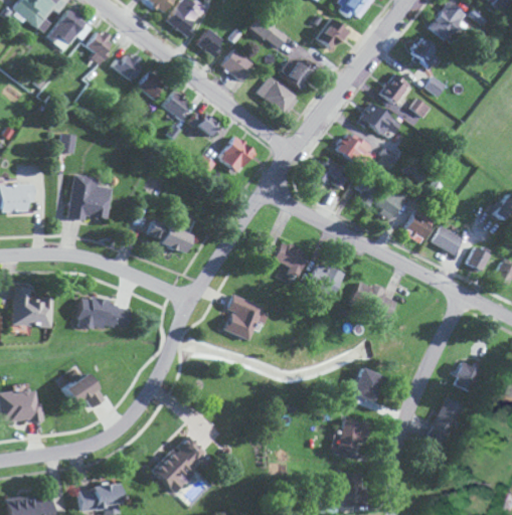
[(59,0),(20,0),(13,10),(38,29),(59,0)]
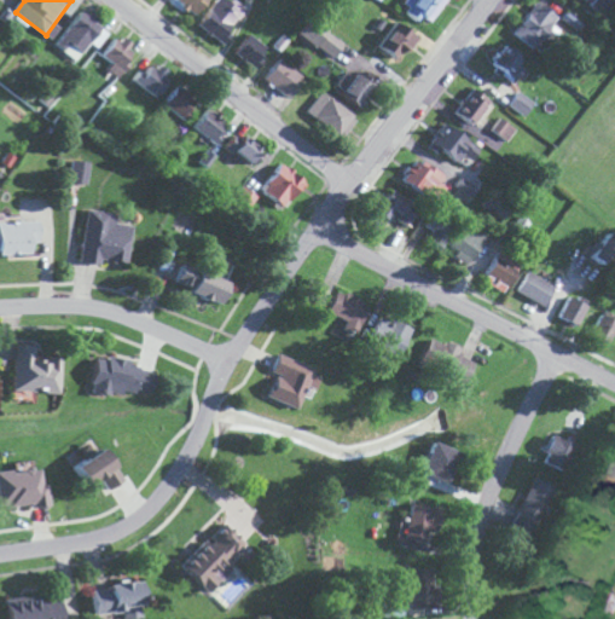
[(209,0),(175,0),(197,16),(209,0)]
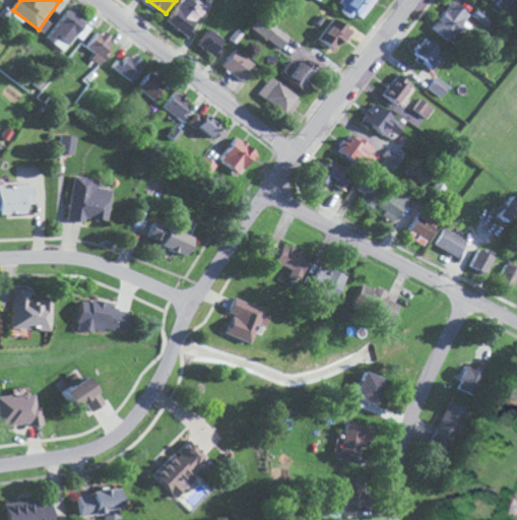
[(207,8),(196,0),(184,0),(169,20),(189,38),(195,29),(192,26),(207,8)]
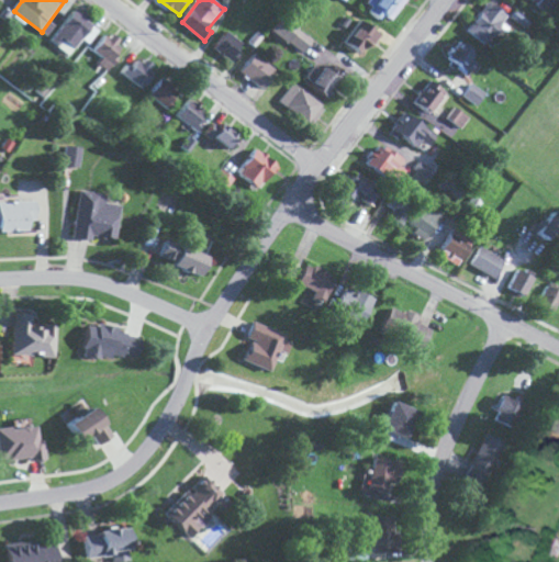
[(383,19),(387,14),(393,20),(411,0),(370,0),(367,4),(383,19)]
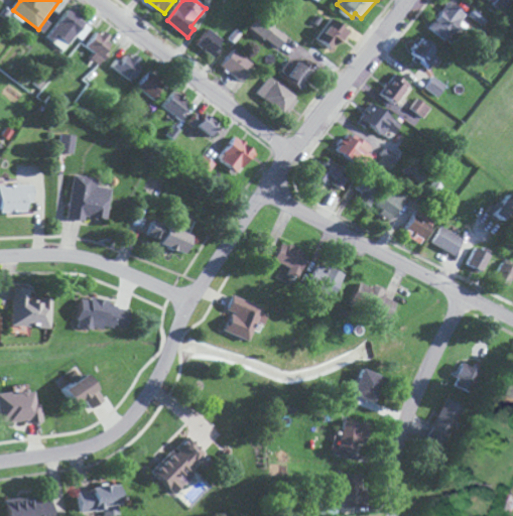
[(430,28),(450,42),(470,14),(451,1),(430,28)]
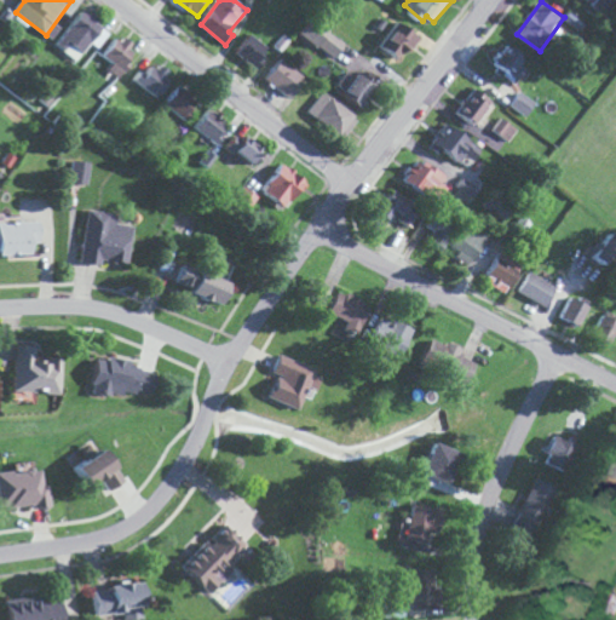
[(76,61),(91,42),(98,49),(110,32),(84,11),(57,45),(76,61)]
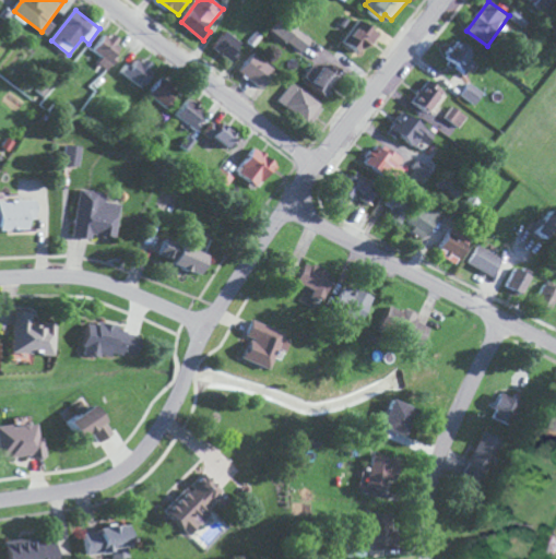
[(303,55),(314,40),(282,15),(271,30),(303,55)]
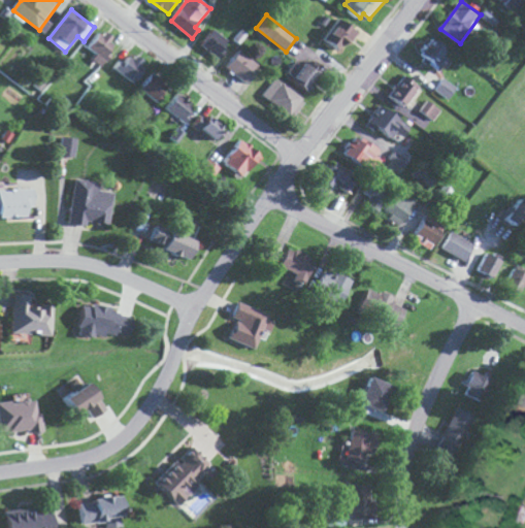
[(341,53),(358,32),(342,19),(326,39),(341,53)]
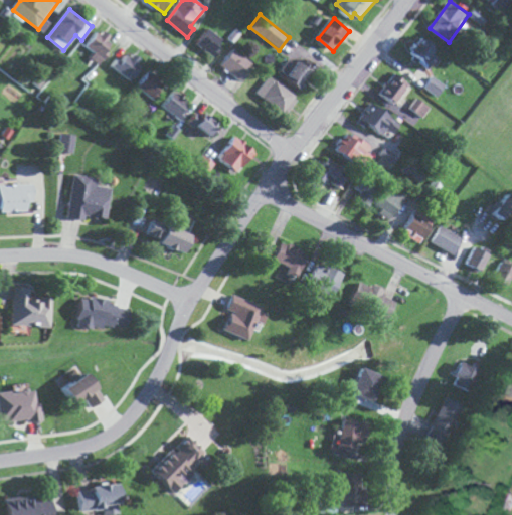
[(222,51),(217,47),(224,39),(209,28),(197,43),(216,58),(222,51)]
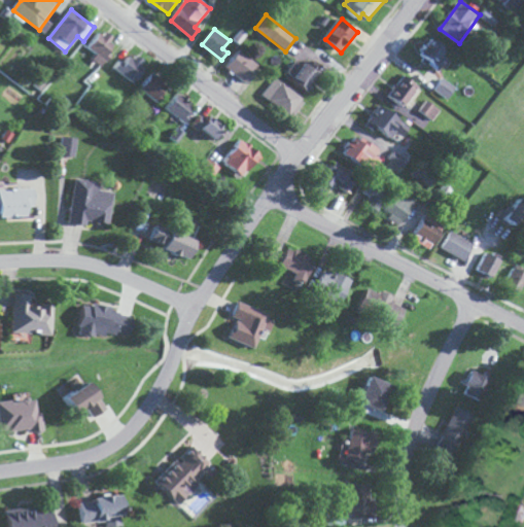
[(88,47),(97,55),(93,60),(101,66),(118,43),(101,30),(88,47)]
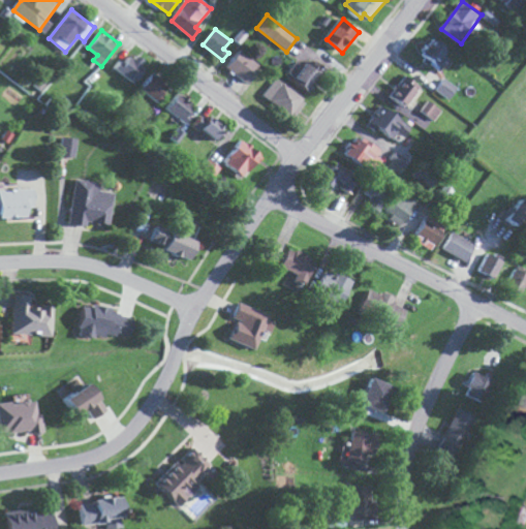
[(453,55),(434,39),(422,55),(440,69),(453,55)]
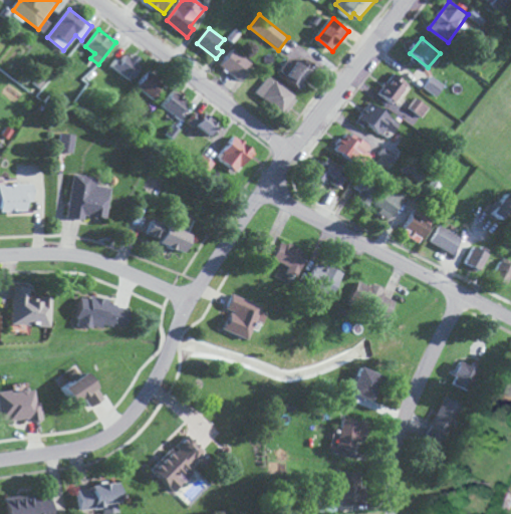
[(240,80),(254,63),(235,48),(222,65),(240,80)]
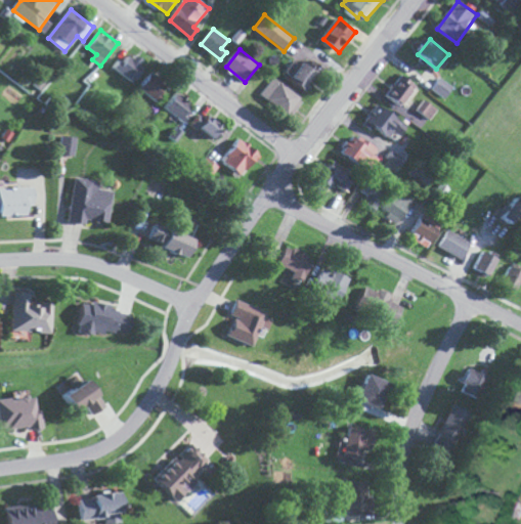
[(134,82),(144,63),(127,53),(117,71),(134,82)]
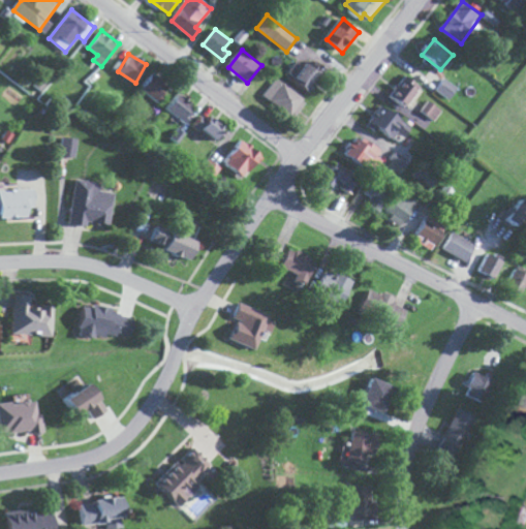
[(322,72),(306,61),(294,81),(310,92),(322,72)]
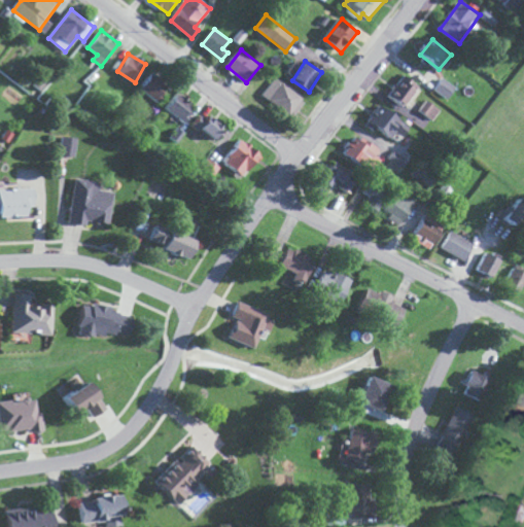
[(155,99),(167,85),(152,73),(141,88),(155,99)]
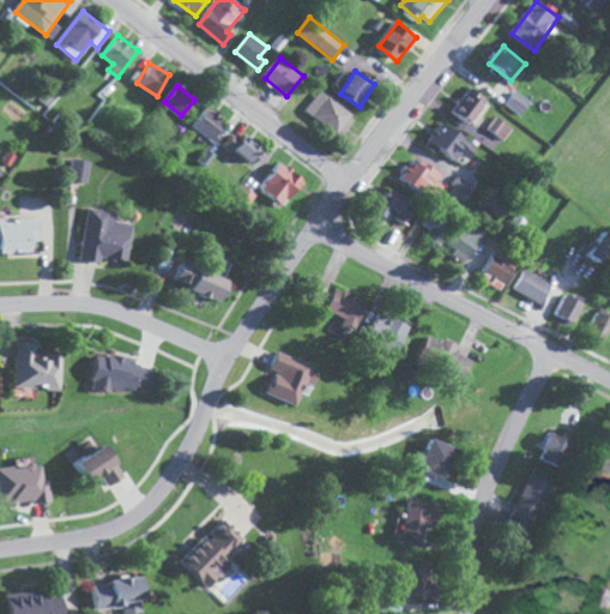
[(495,103),(471,88),(456,113),(479,127),(495,103)]
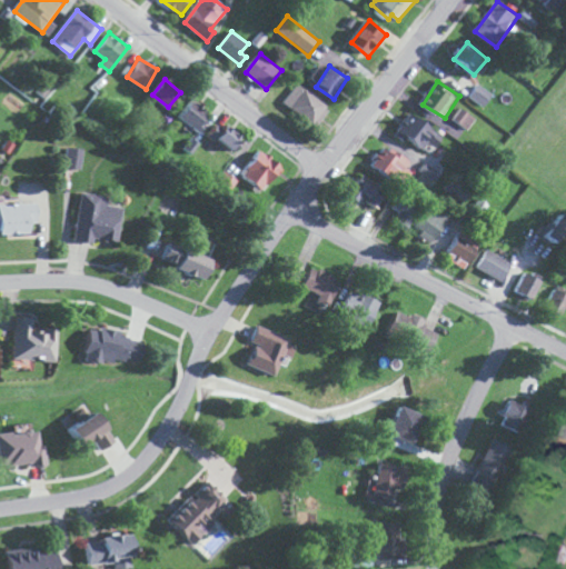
[(486,107),(495,93),(480,85),(472,97),(486,107)]
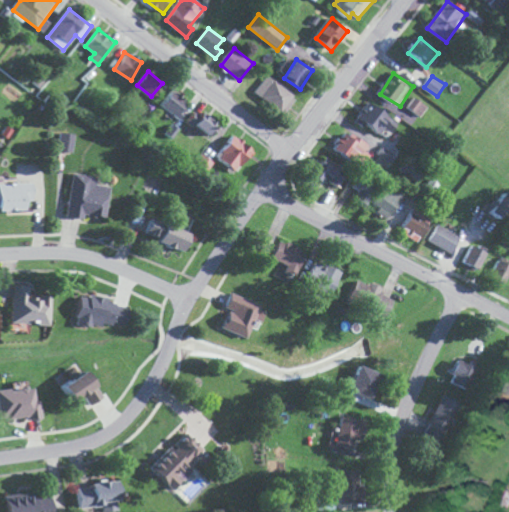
[(288,113),(299,96),(267,77),(257,94),(288,113)]
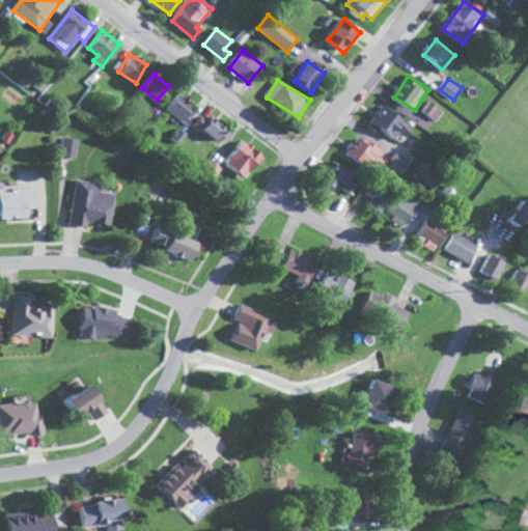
[(195,108),(181,94),(168,108),(183,121),(195,108)]
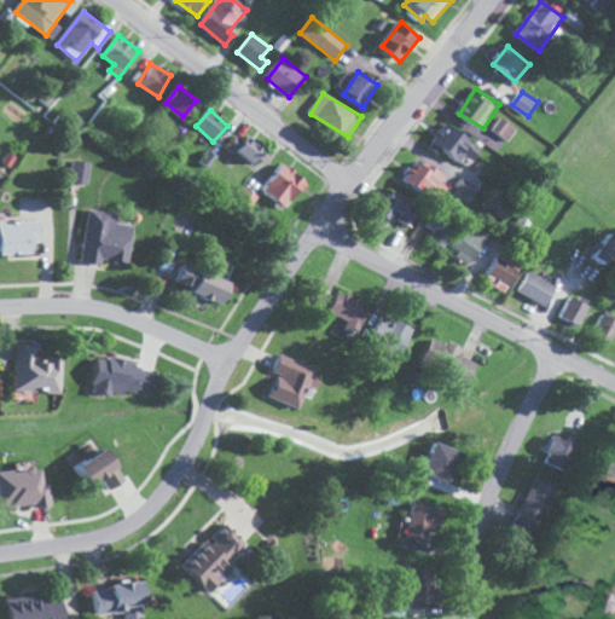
[(520,128),(504,119),(495,132),(511,142),(520,128)]
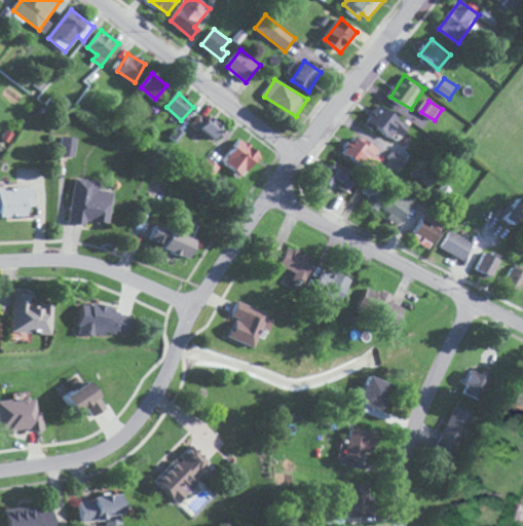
[(367,123),(390,139),(393,135),(411,147),(420,134),(379,105),(367,123)]
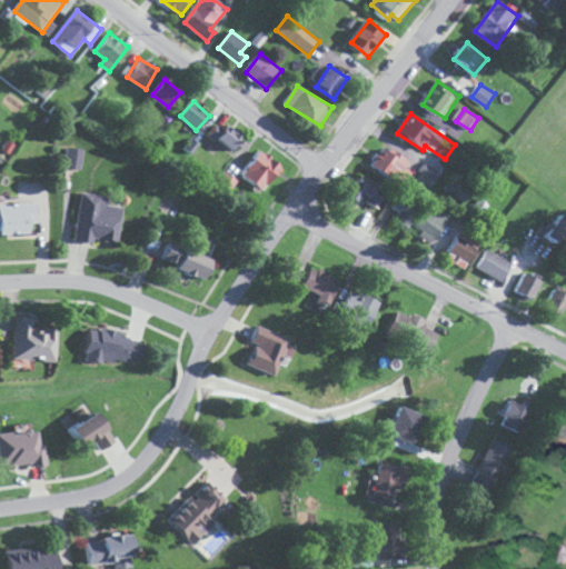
[(231,150),(241,135),(219,120),(209,137),(231,150)]
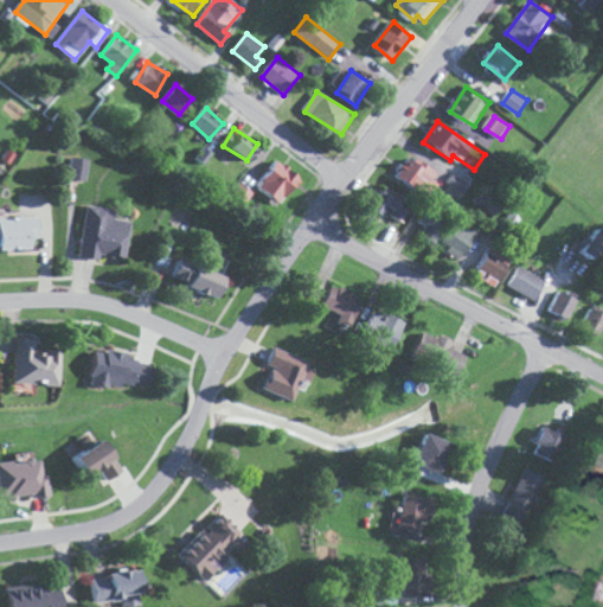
[(441,174),(411,155),(397,178),(427,196),(441,174)]
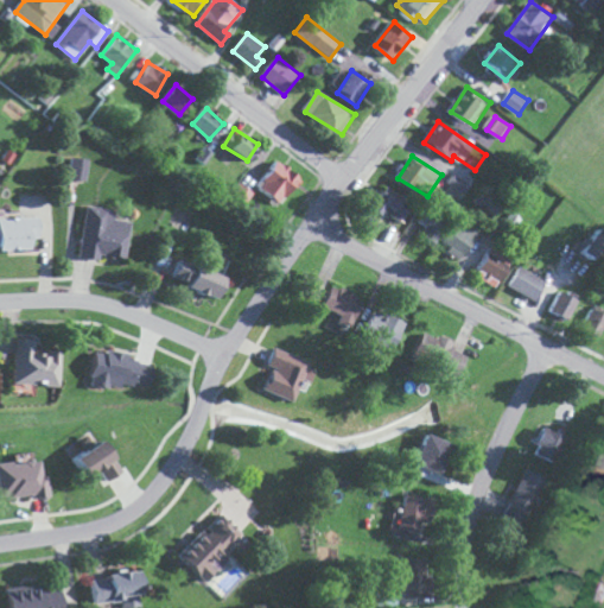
[(71,179),(88,181),(90,159),(72,158),(71,179)]
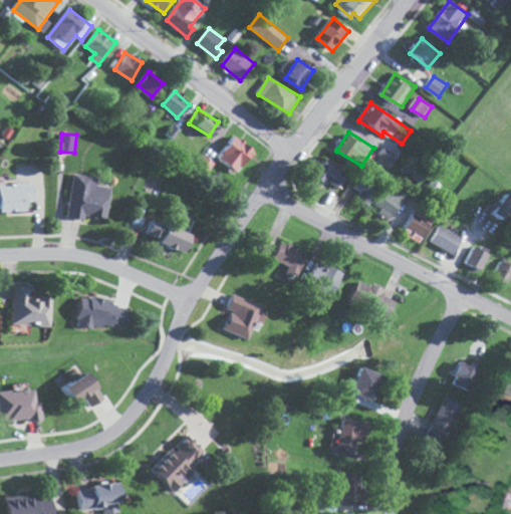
[(235,136),(218,159),(238,173),(255,151),(235,136)]
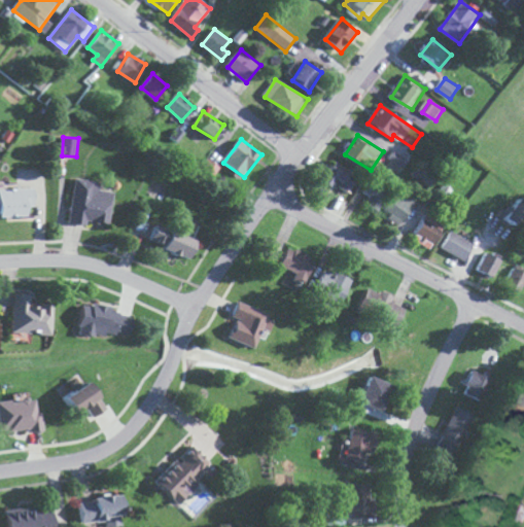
[(386,166),(399,174),(409,160),(395,151),(386,166)]
